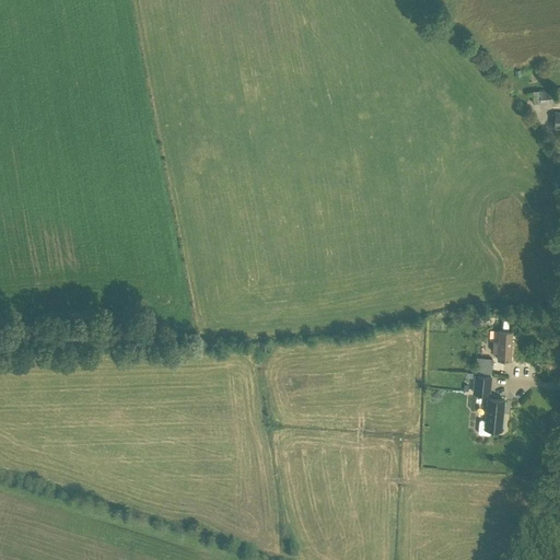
[(493,76),(500,83),(501,82),(504,86),(508,83),(498,72),(493,76)]
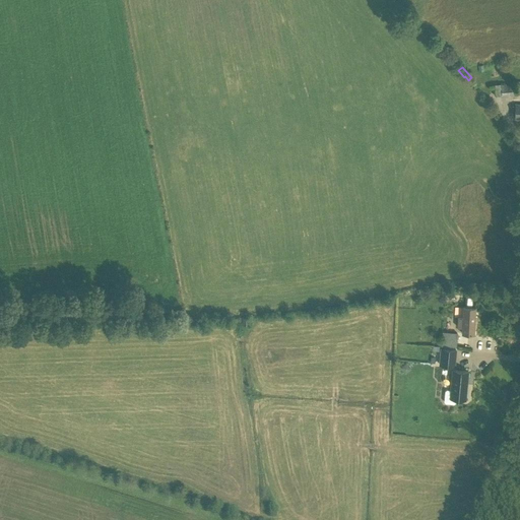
[(514,95),(513,85),(500,86),(500,87),(501,96),(514,95)]
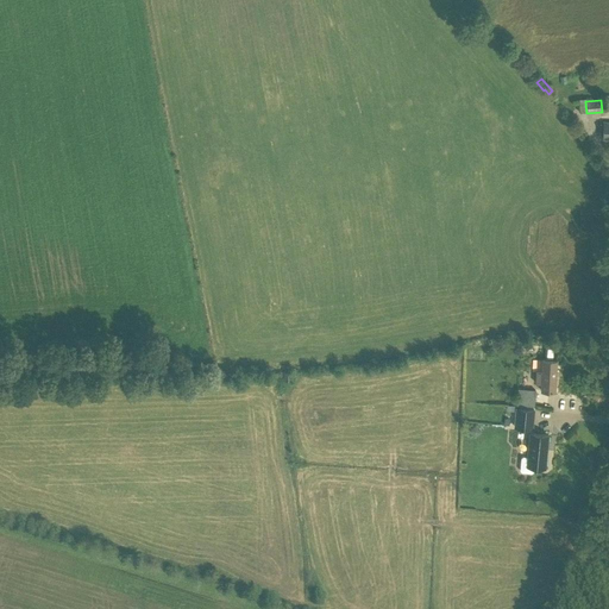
[(537,383),(541,383),(541,390),(554,391),(557,362),(542,360),(542,372),(537,372),(537,383)]
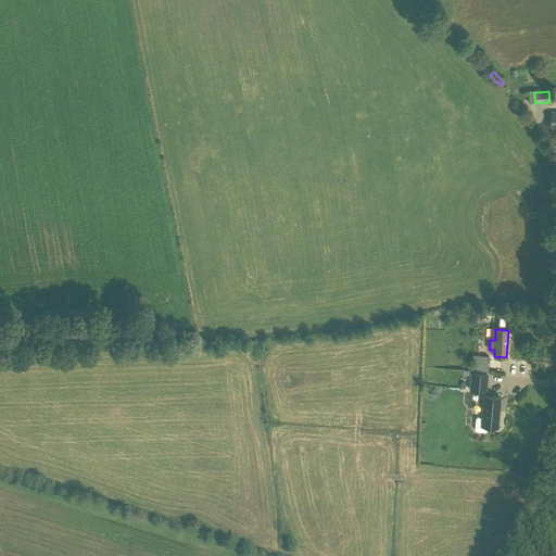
[(479,366),(480,356),(474,355),(472,366),(471,370),(479,370),(487,371),(488,367),(479,366)]
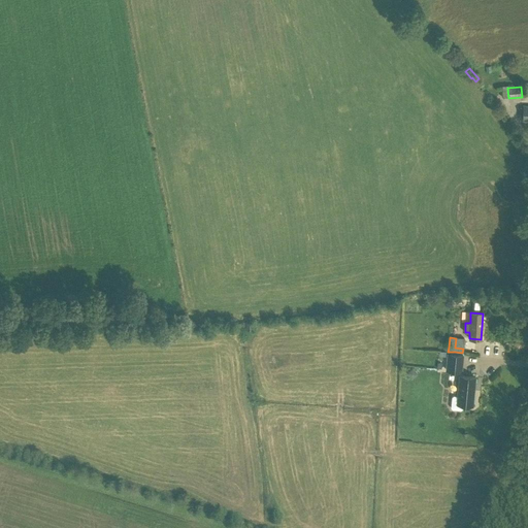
[(447,354),(447,357),(446,371),(462,372),(464,355),(463,355),(447,354)]
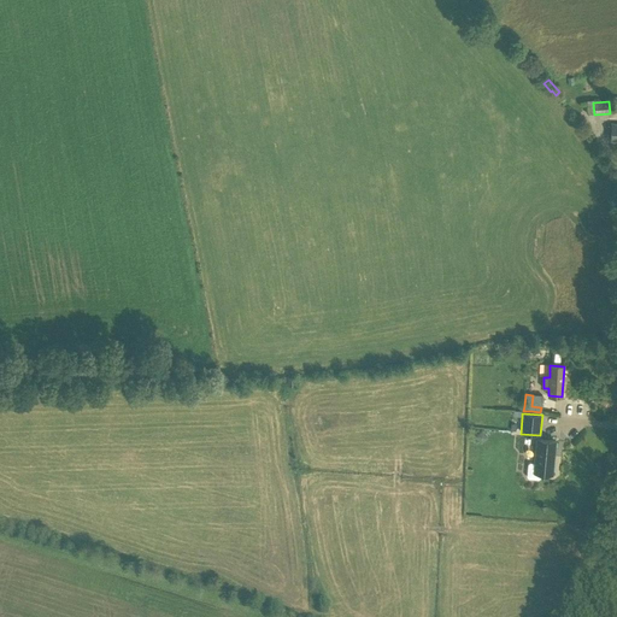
[(528,477),(541,479),(541,472),(552,474),(554,441),(538,440),(535,463),(529,462),(528,477)]
